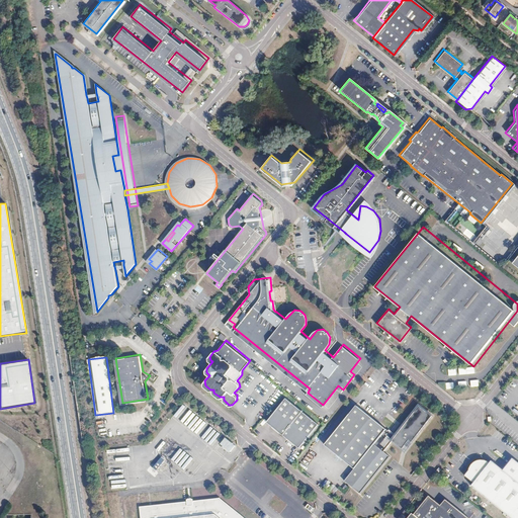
[(319,422),(286,396),(267,419),(267,420),(280,430),(282,430),(286,433),(286,435),(299,445),(319,422)]
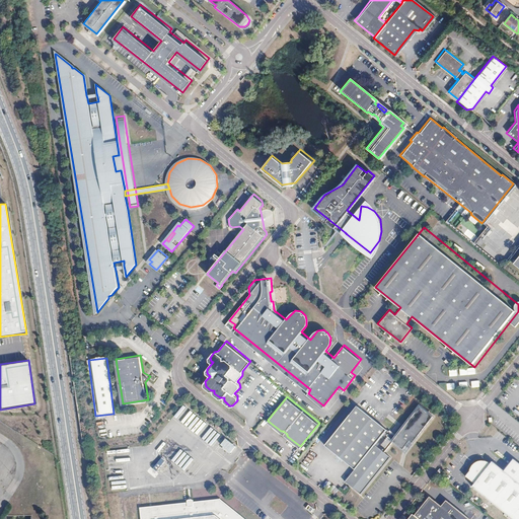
[(422,401),(397,432),(358,400),(325,440),(356,464),(346,476),(363,490),(392,453),(385,447),(393,437),(403,445),(408,441),(411,443),(435,413),(422,401)]
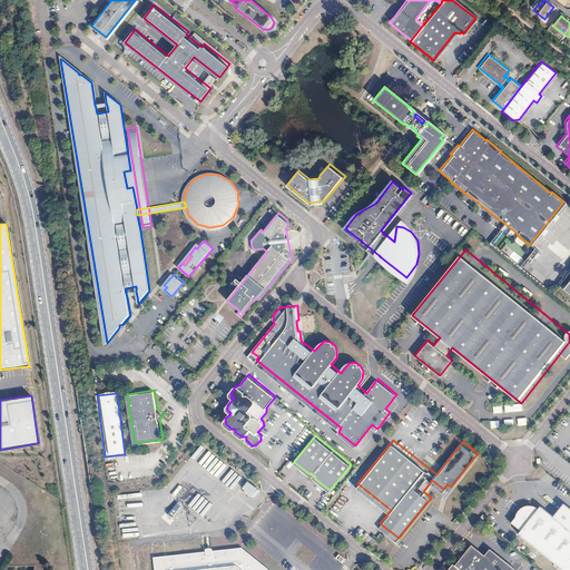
[(538,509),(528,500),(512,520),(522,529),(520,531),(568,569),(569,569),(569,504),(566,501),(554,514),(542,503),(538,509)]
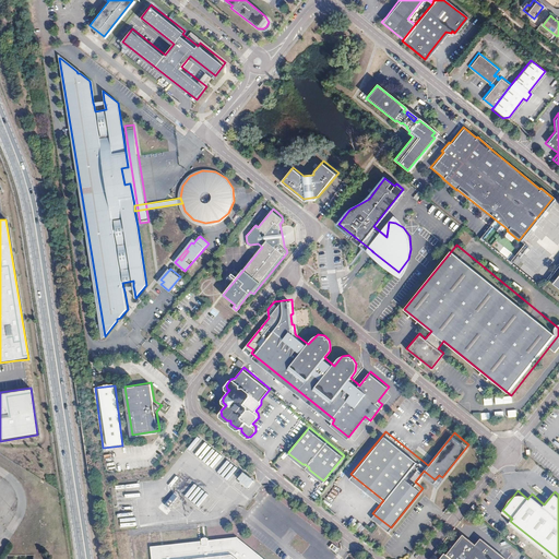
[(456,558),(507,558),(509,558),(483,536),(478,543),(465,532),(449,552),(456,558)]
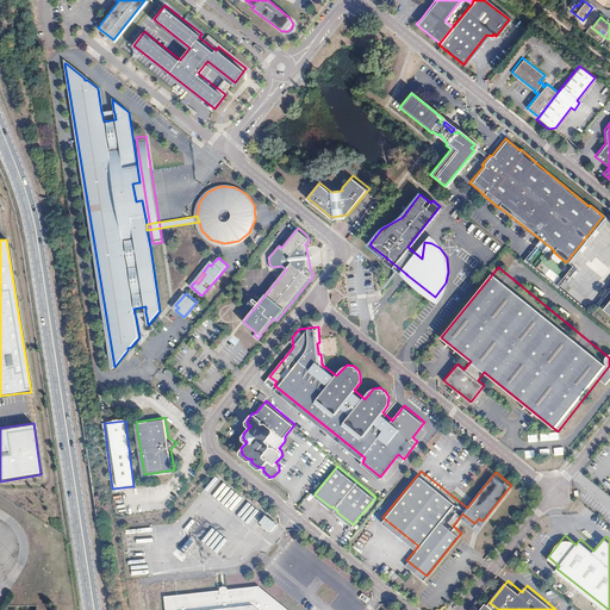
[(166,596),(167,609),(291,609),(261,585),(228,589),(228,586),(225,585),(222,587),(223,590),(166,596)]
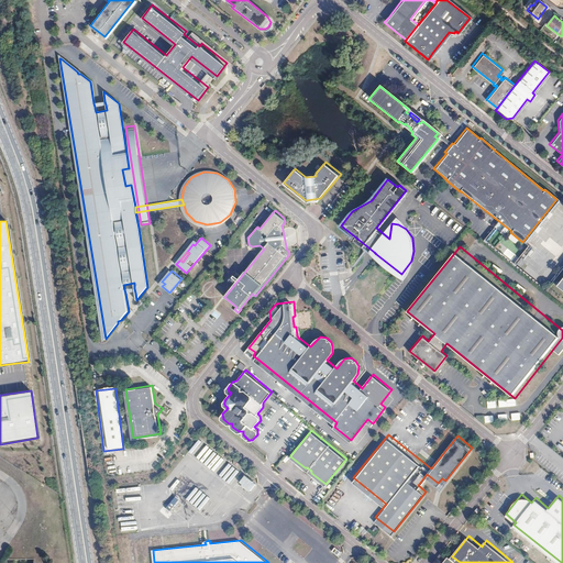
All buildings are outlined.
